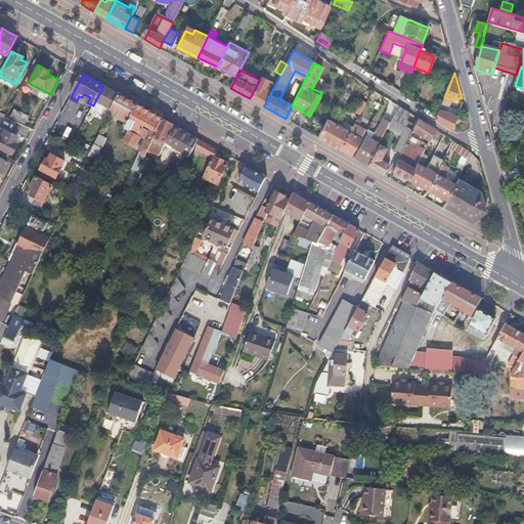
[(262,76),(260,80),(250,98),(264,106),(276,83),(262,76)]
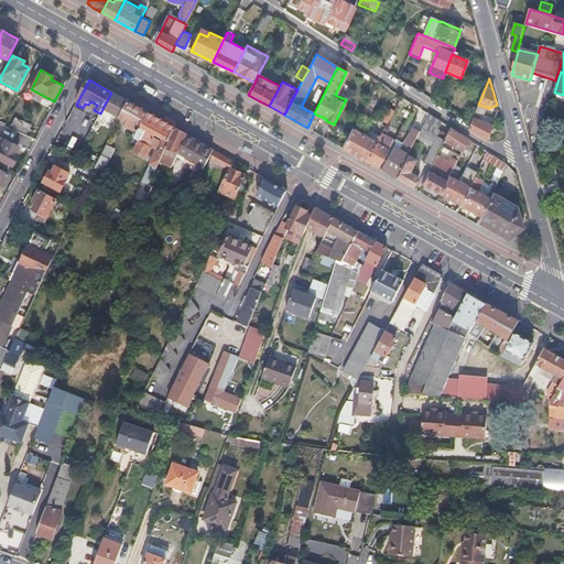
[(119,96),(111,93),(102,109),(120,118),(129,101),(119,96)]
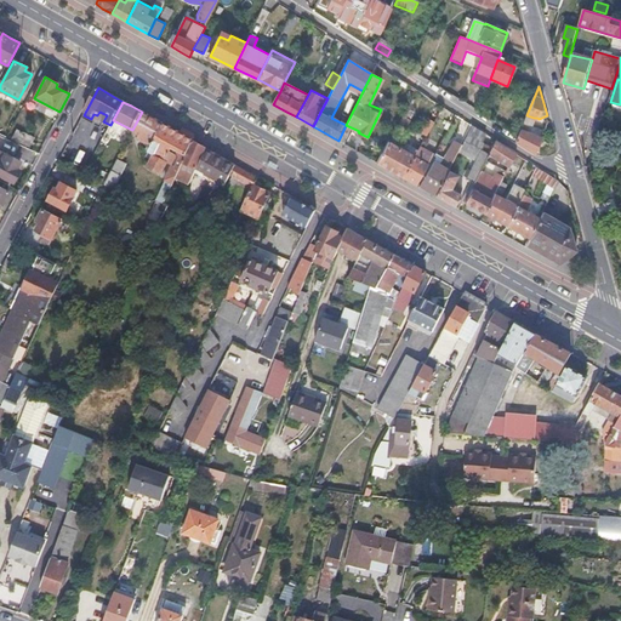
[(408,107),(398,126),(404,130),(410,119),(414,110),(408,107)]
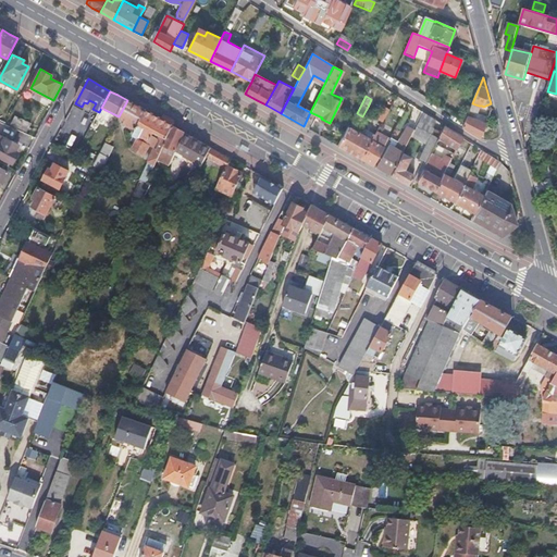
[(127,100),(119,116),(119,118),(126,121),(125,124),(133,130),(131,136),(135,138),(133,144),(130,149),(147,159),(152,149),(157,151),(151,162),(156,164),(158,160),(172,126),(173,126),(165,122),(163,121),(160,119),(127,100)]
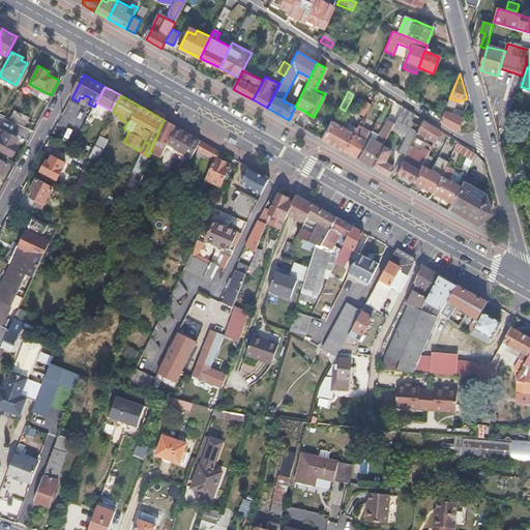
[(455,100),(449,98),(446,107),(451,109),(455,100)]
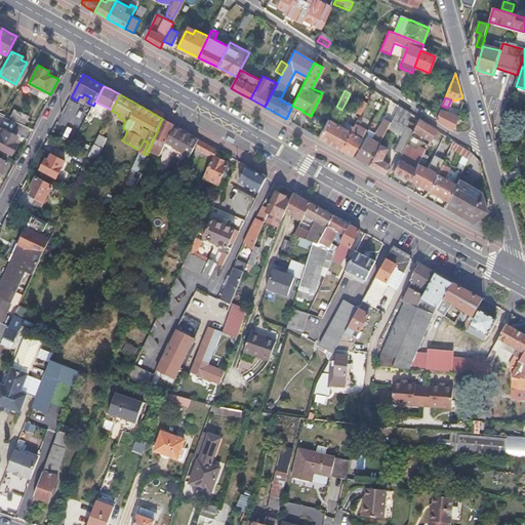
[(355,111),(360,114),(367,102),(364,101),(362,104),(360,102),(355,111)]
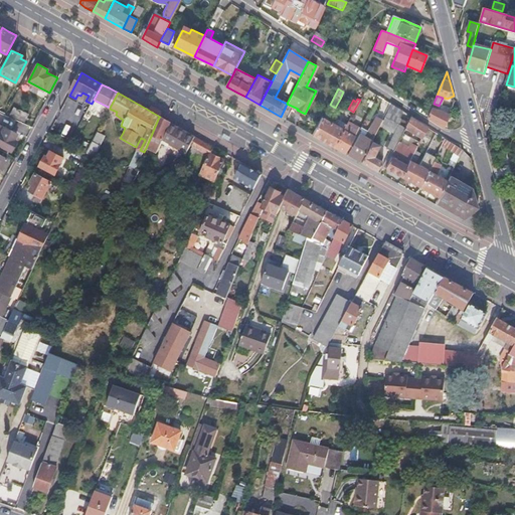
[(10,107),(6,114),(27,122),(30,115),(10,107)]
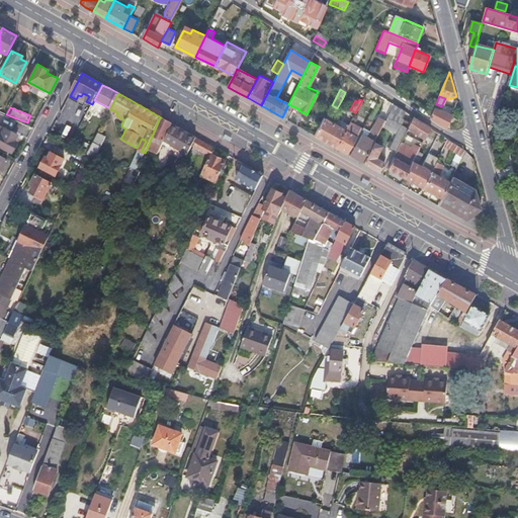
[(434,108),(430,118),(446,130),(452,115),(434,108)]
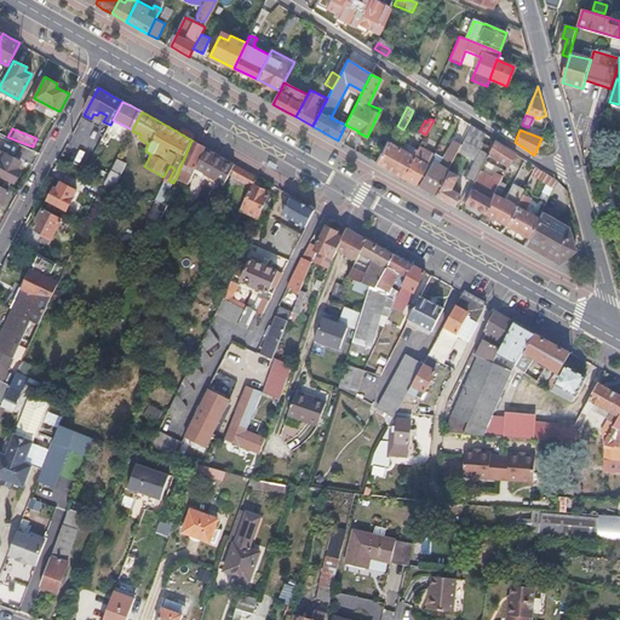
[(465,135),(460,144),(457,150),(483,164),(488,153),(491,147),(465,135)]
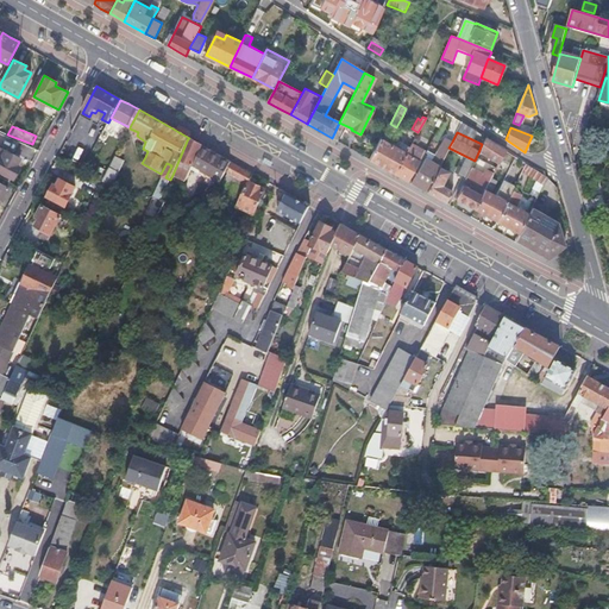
[(485,137),(482,144),(479,150),(500,164),(507,151),(496,144),(485,137)]
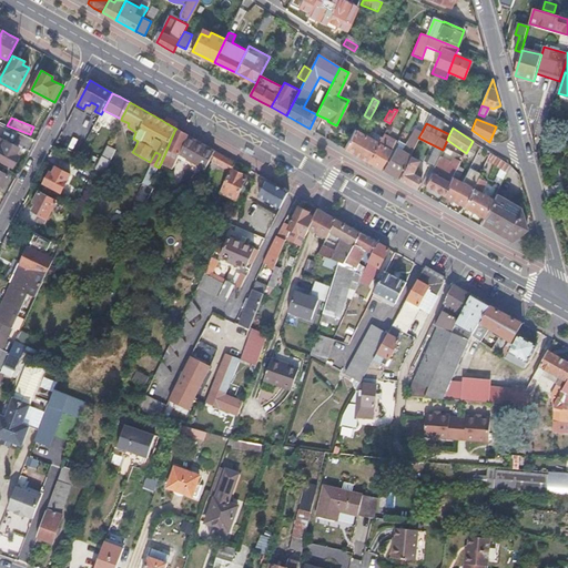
[(181,155),(189,135),(182,132),(175,129),(161,163),(174,169),(181,155)]
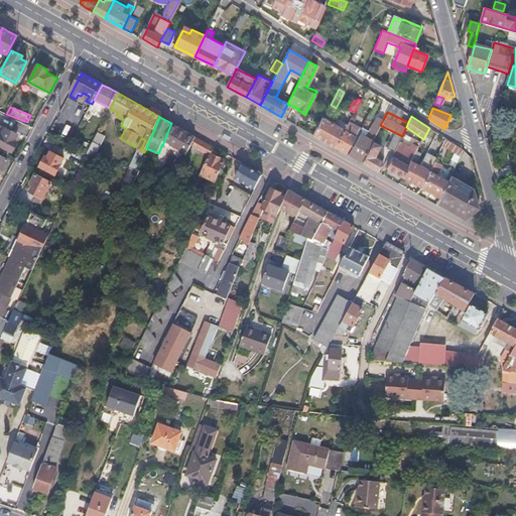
[(313,135),(336,147),(349,124),(337,117),(333,124),(324,118),(313,135)]
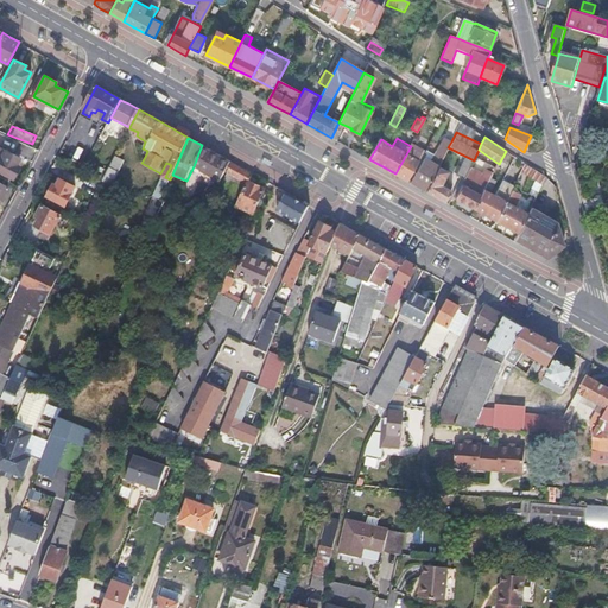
[(420,189),(426,191),(439,165),(448,147),(451,141),(444,138),(432,162),(424,158),(411,183),(420,189)]
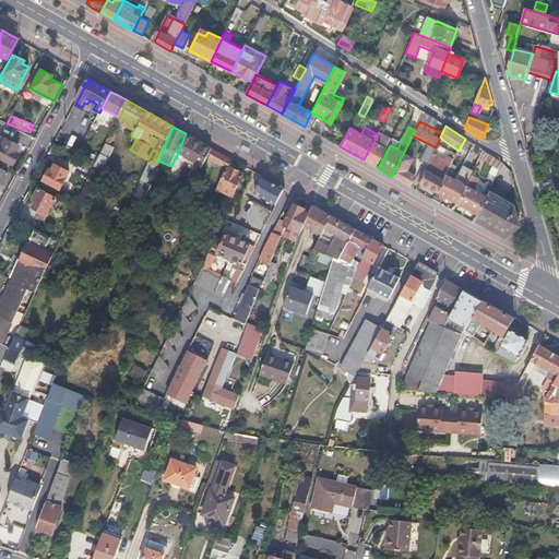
[(378,134),(364,159),(370,164),(376,167),(392,139),(379,131),(378,134)]
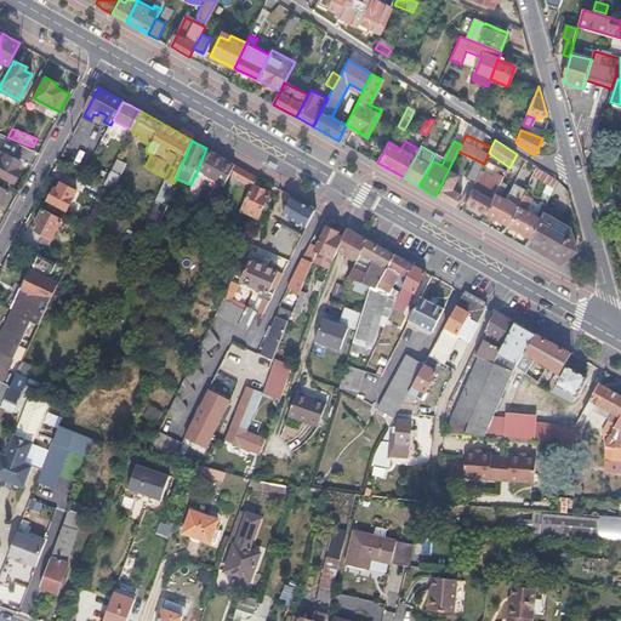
[(215,153),(206,148),(198,170),(214,178),(210,186),(209,184),(206,188),(205,188),(198,205),(199,208),(205,210),(215,193),(220,182),(226,186),(231,176),(237,165),(223,158),(217,154),(216,159),(212,157),(215,153)]
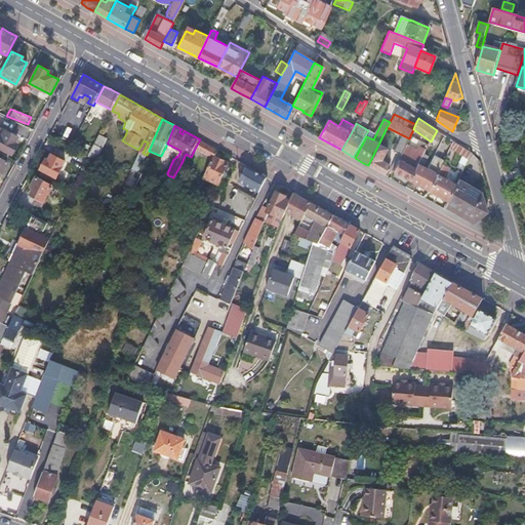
[(17,135),(0,126),(0,134),(1,135),(0,136),(0,152),(8,157),(10,152),(11,153),(16,143),(14,142),(17,135)]
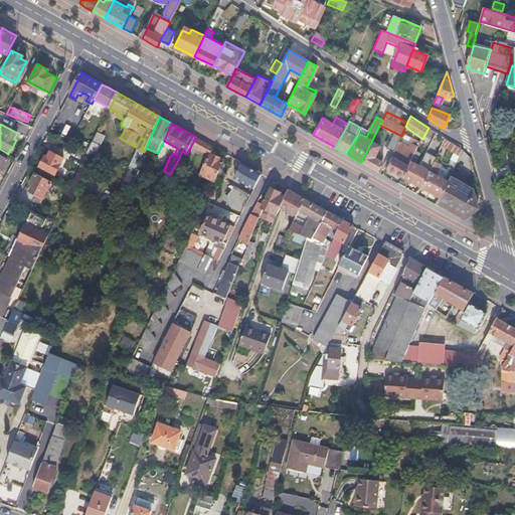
[(88,140),(93,143),(98,135),(92,132),(88,140)]
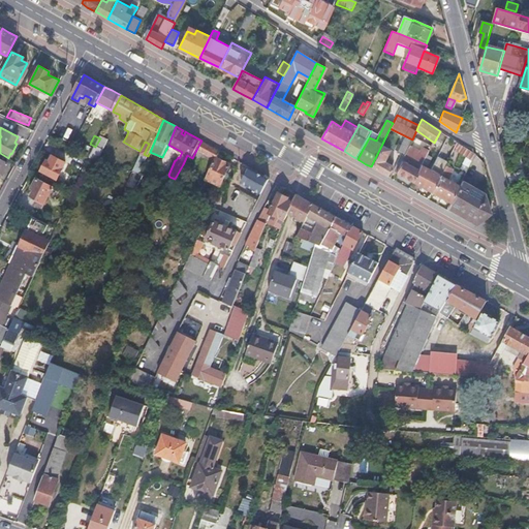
[(95,147),(90,157),(97,160),(107,141),(100,137),(100,138),(95,147)]
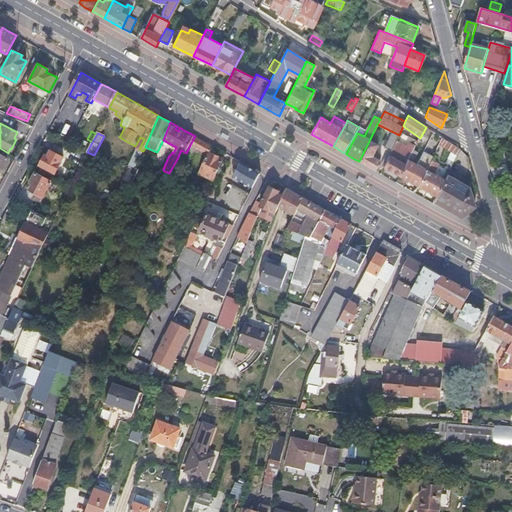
[(203,141),(195,136),(190,145),(208,154),(210,151),(212,146),(203,141)]
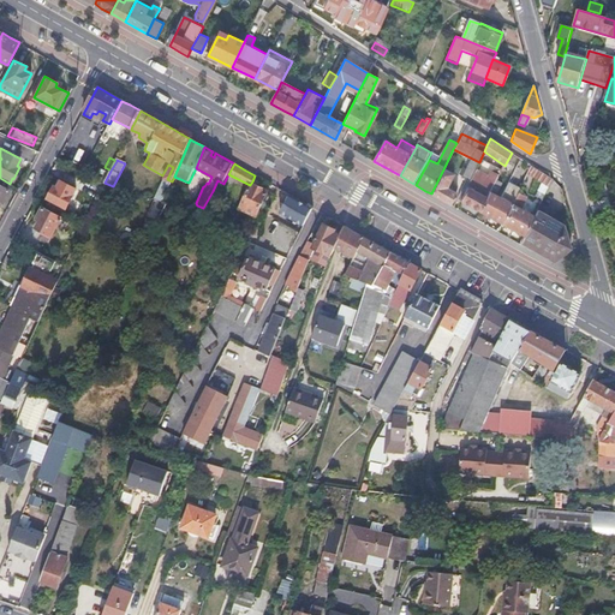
[(445,167),(431,193),(442,201),(451,206),(458,193),(448,187),(454,173),(445,167)]
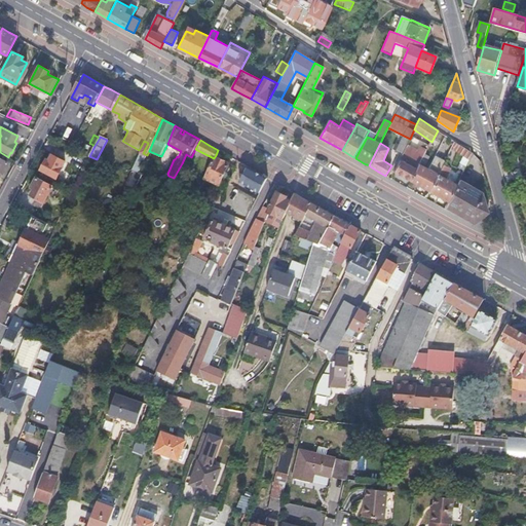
[(393,172),(411,181),(424,154),(417,150),(414,156),(407,152),(404,157),(403,157),(401,160),(400,159),(393,172)]
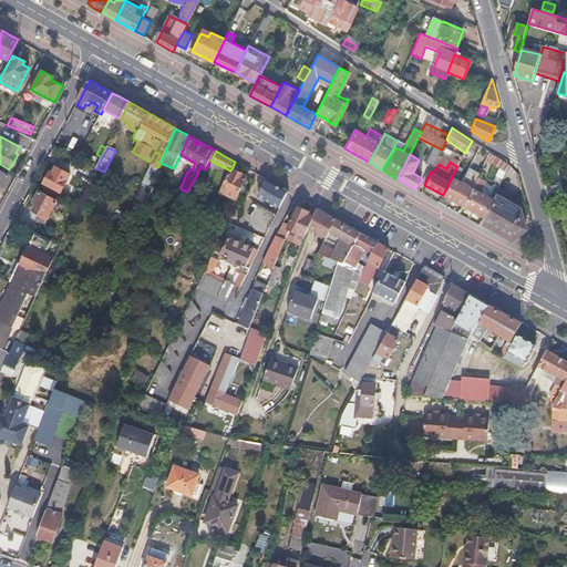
[(71,165),(68,173),(71,174),(83,181),(86,173),(71,165)]
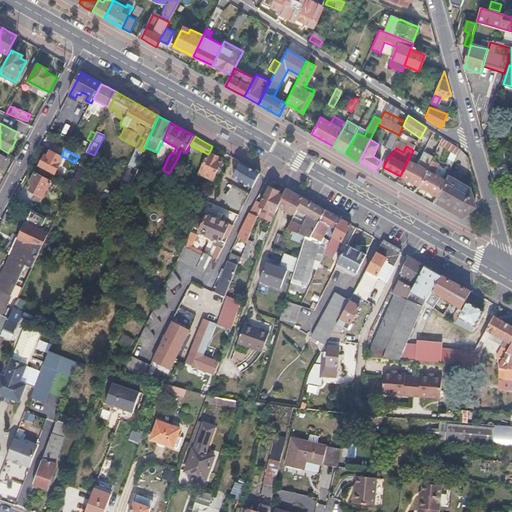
[(138,163),(143,151),(139,149),(133,161),(138,163)]
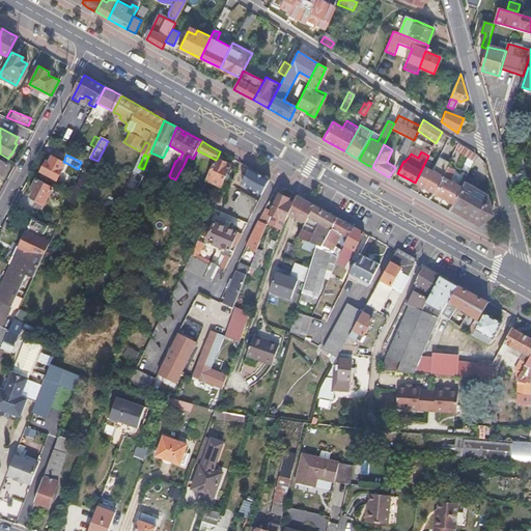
[(193,159),(188,156),(184,165),(189,167),(193,159)]
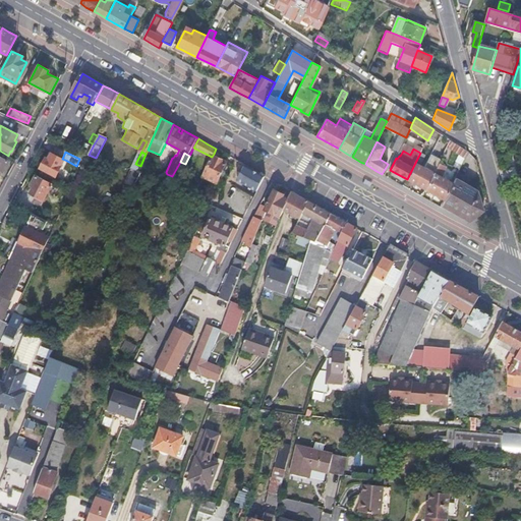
[(420,153),(407,179),(416,183),(424,167),(423,167),(419,165),(424,155),(420,153)]
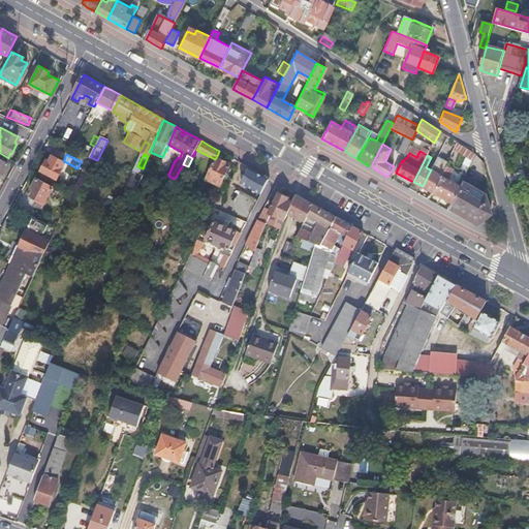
[(48,160),(41,170),(58,179),(66,162),(63,161),(53,156),(51,161),(48,160)]
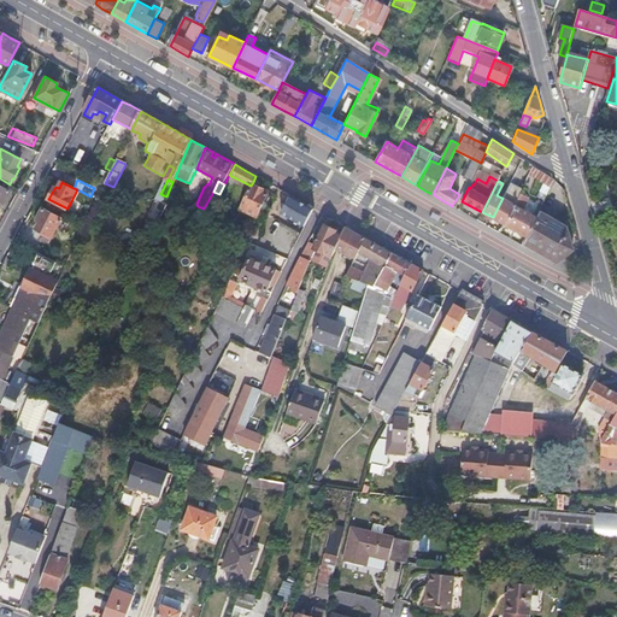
[(253,182),(251,186),(240,209),(256,217),(268,193),(259,188),(260,186),(253,182)]
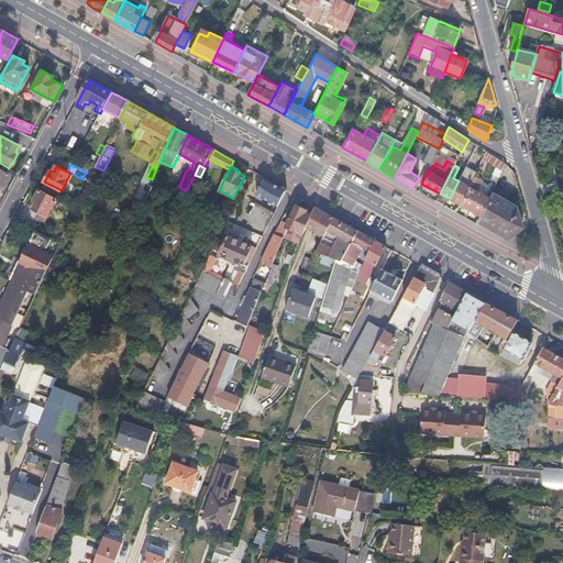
[(457,180),(459,180),(450,198),(460,205),(474,176),(476,172),(464,166),(457,180)]
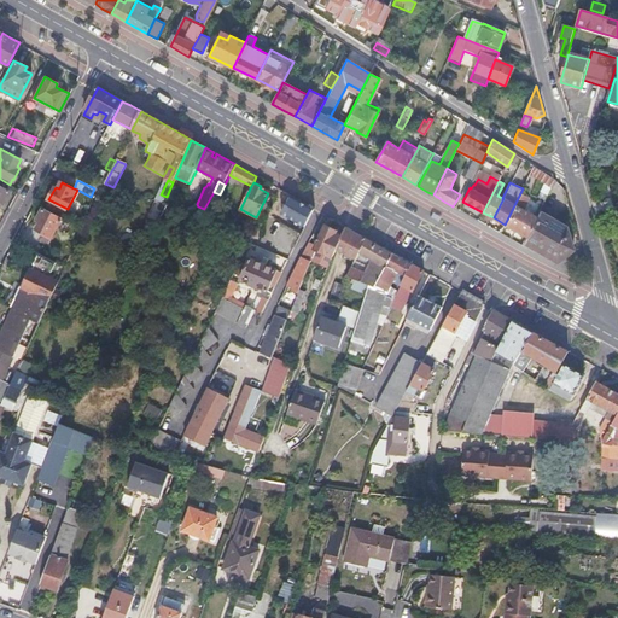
[(604,200),(611,198),(613,198),(610,187),(611,182),(600,185),(604,200)]
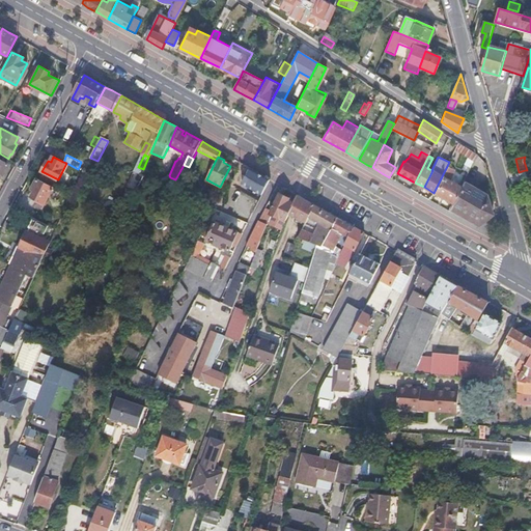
[(447,166),(434,193),(453,203),(462,187),(449,179),(453,170),(447,166)]
